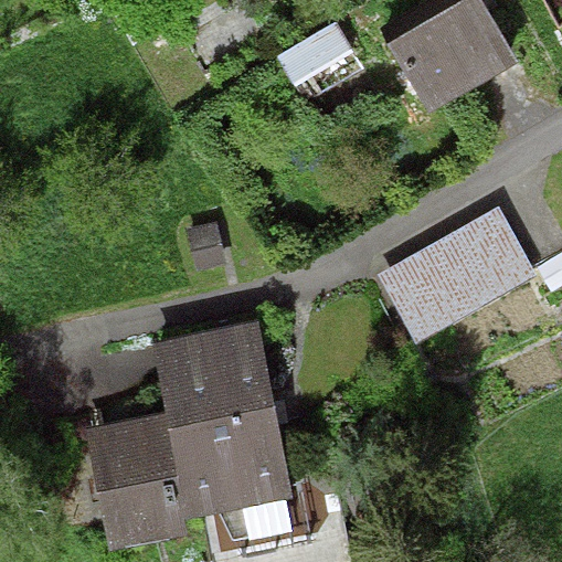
[(510,56),(478,0),(475,0),(401,41),(434,99),(510,56)]
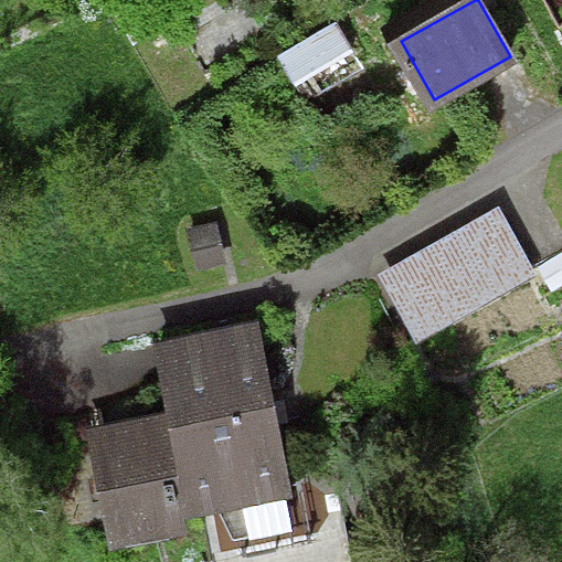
[(333,17),(273,52),(292,84),(352,49),(333,17)]
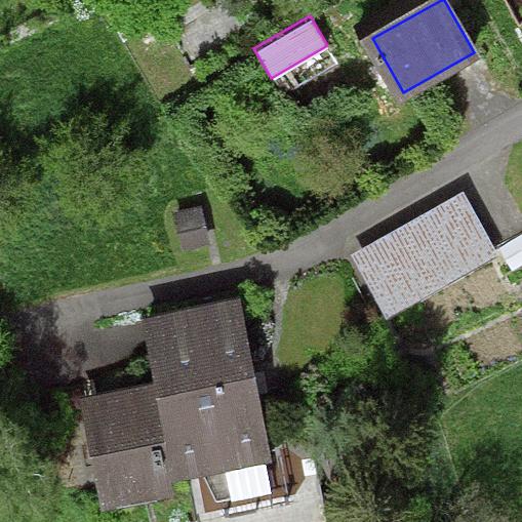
[(495,249),(464,191),(349,254),(380,313),(495,249)]
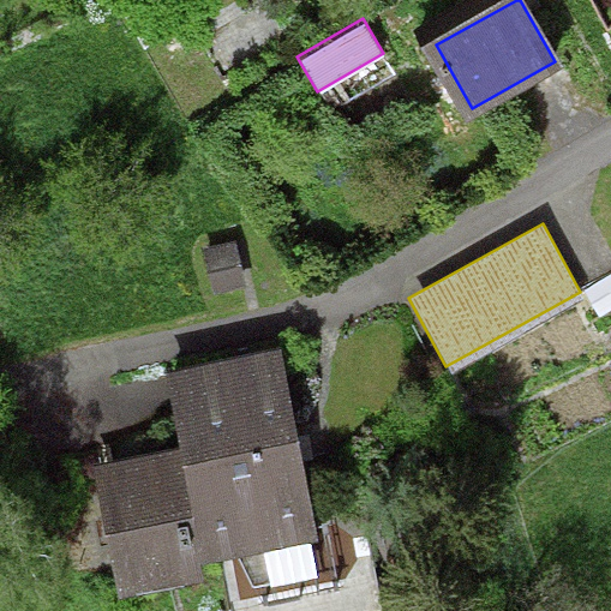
[(233,239),(202,245),(211,289),(243,283),(233,239)]
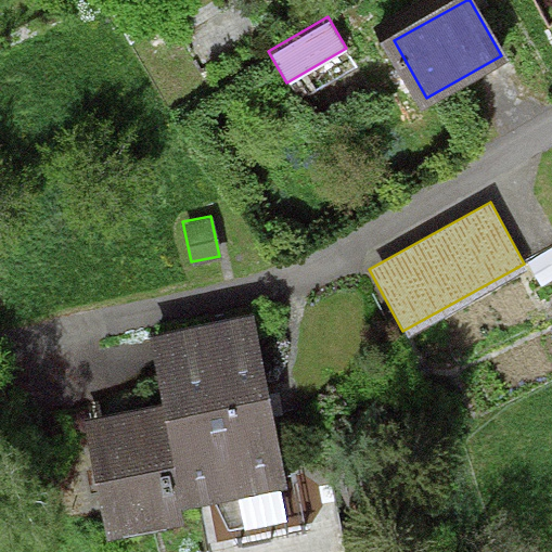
[(286,487),(253,313),(152,333),(166,406),(82,421),(106,541),(184,526),(180,508),(286,487)]
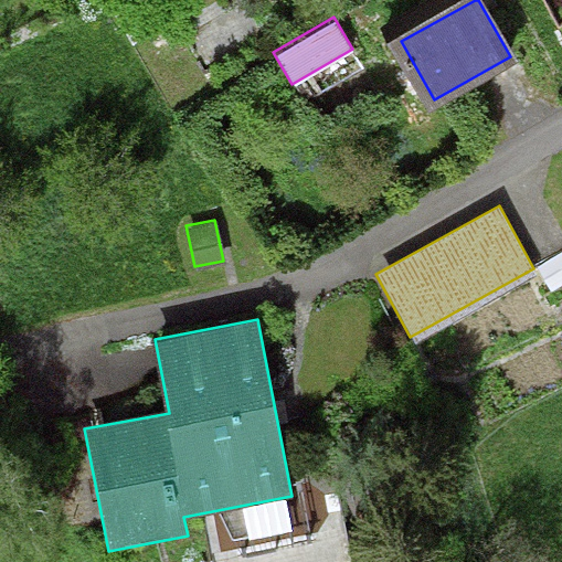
All buildings are outlined.
